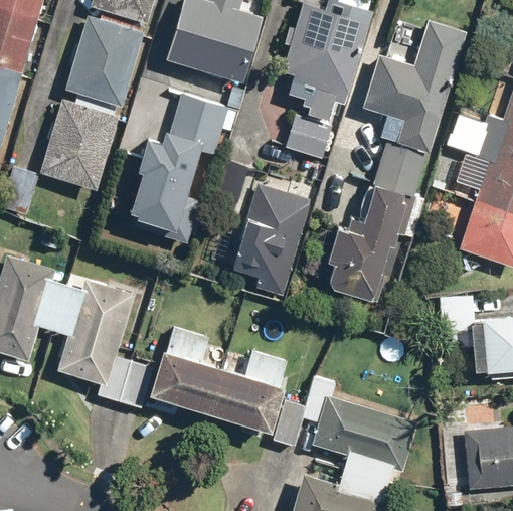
[(0,0),(0,146),(3,148),(45,0),(0,0)]
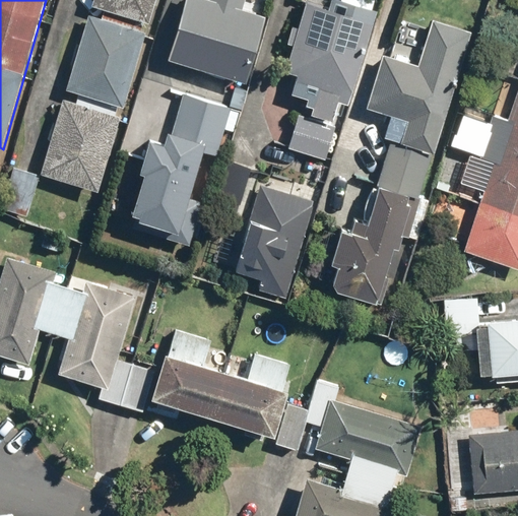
[(156,0),(93,0),(91,7),(149,24),(156,0)]
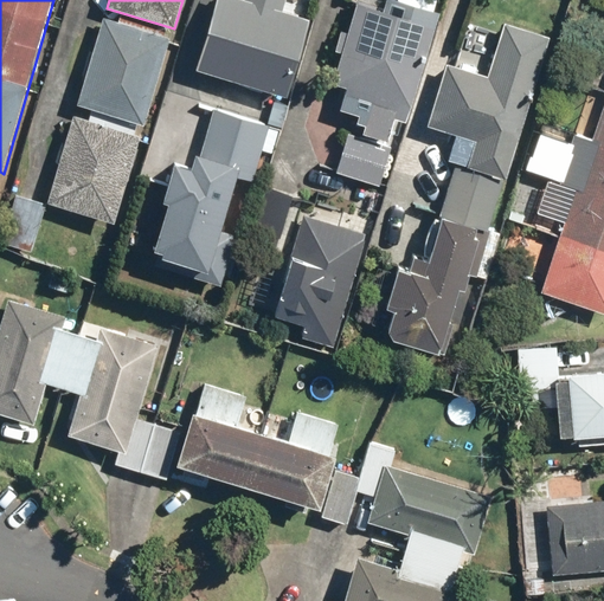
[(218,0),(197,70),(288,97),(312,20),(280,11),(282,0),(218,0)]
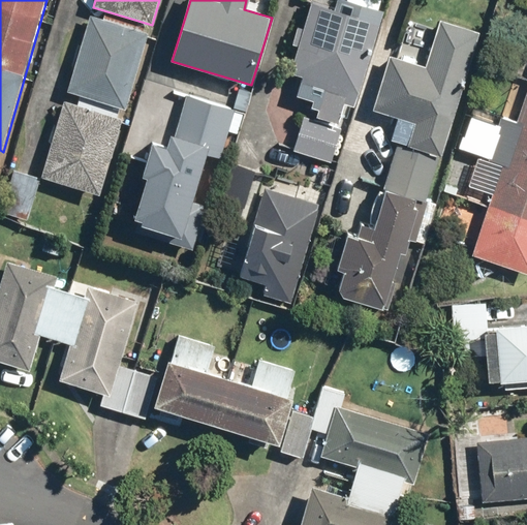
[(378,23),(310,3),(289,72),(324,83),(314,118),(339,125),(345,104),(353,107),(378,23)]
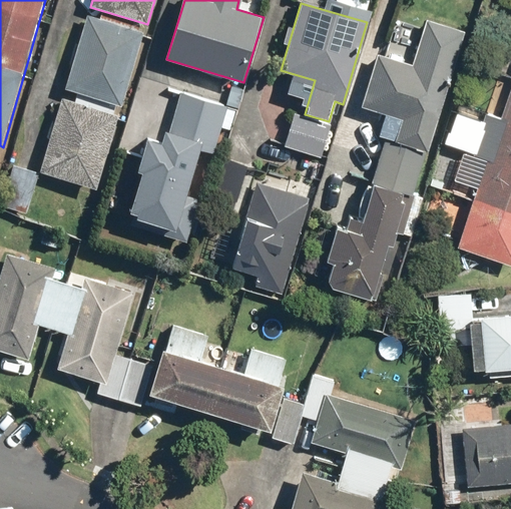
[(144,32),(87,15),(66,89),(123,105),(144,32)]
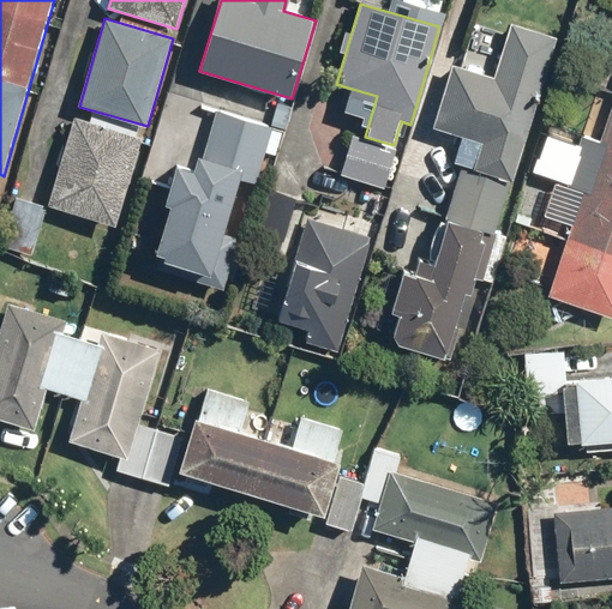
[(495,78),(451,66),(433,130),(462,138),(455,166),(484,174),(485,167),(515,175),(556,37),(510,24),(495,78)]
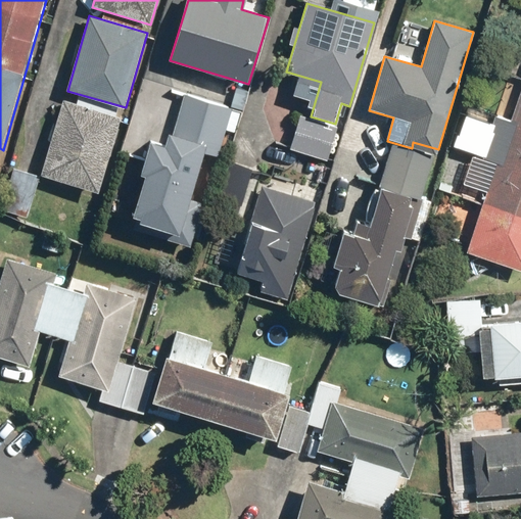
[(520,86),(467,251),(520,271),(520,86)]
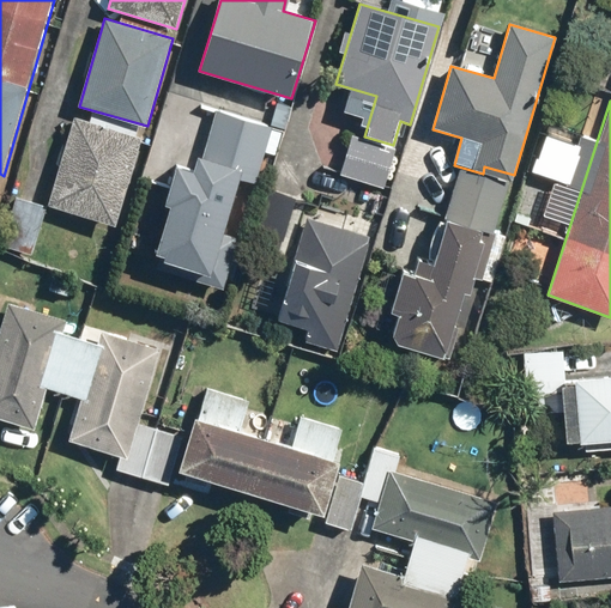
[(141,138),(74,119),(48,206),(116,226),(141,138)]
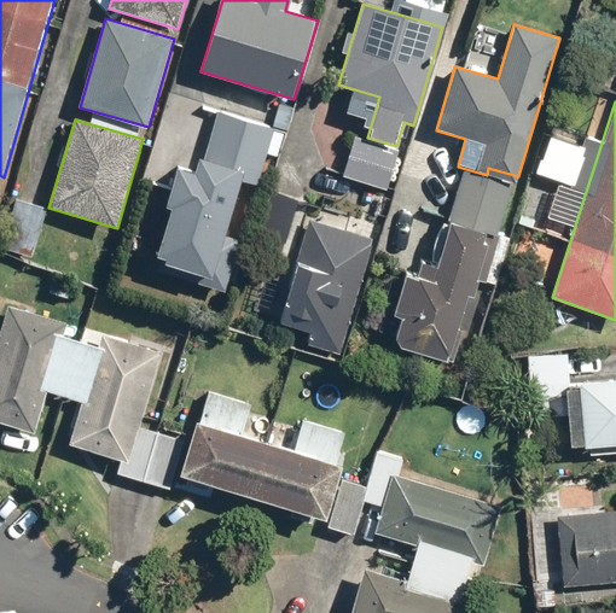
[(397,151),(352,139),(341,179),(387,191),(397,151)]
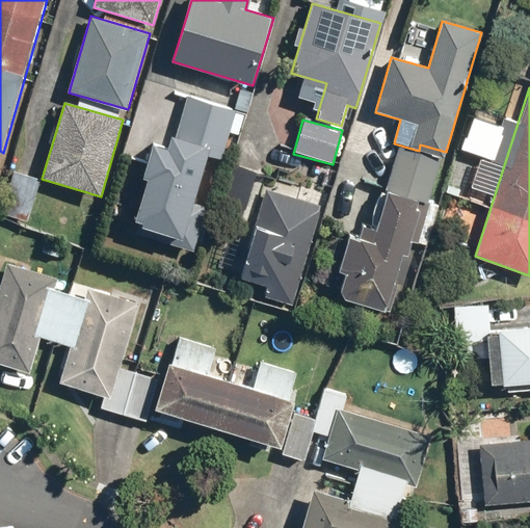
[(157,137),(130,129),(121,162),(147,170),(157,137)]
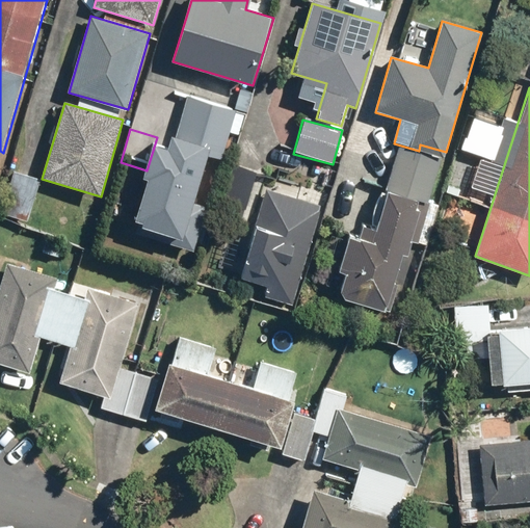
[(220,148),(169,132),(143,217),(169,225),(171,218),(190,223),(195,207),(202,208),(220,148)]
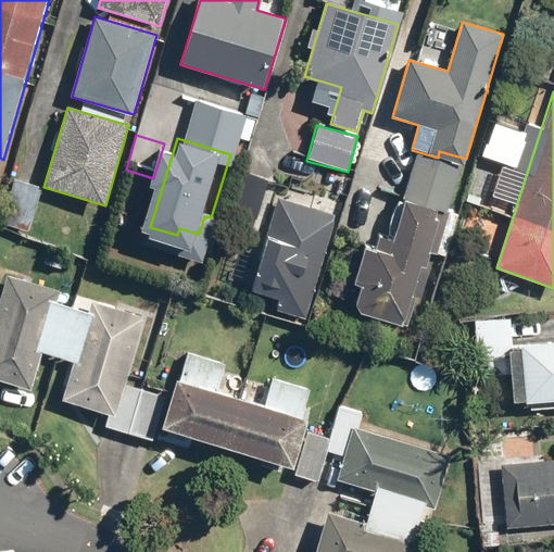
[(378,250),(367,247),(357,284),(361,285),(354,311),(407,325),(438,210),(449,213),(461,166),(416,154),(394,239),(381,236),(378,250)]
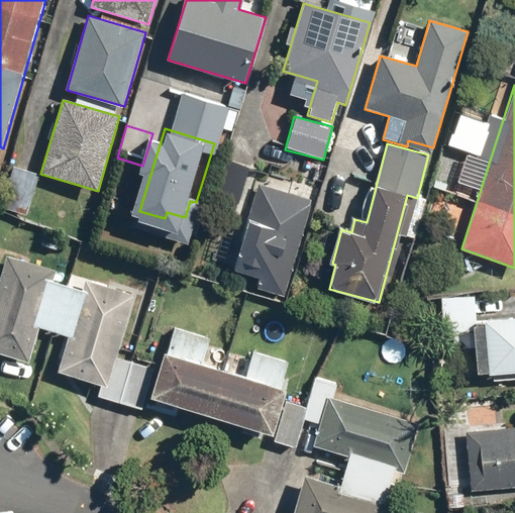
[(40,176),(14,167),(0,208),(26,217),(40,176)]
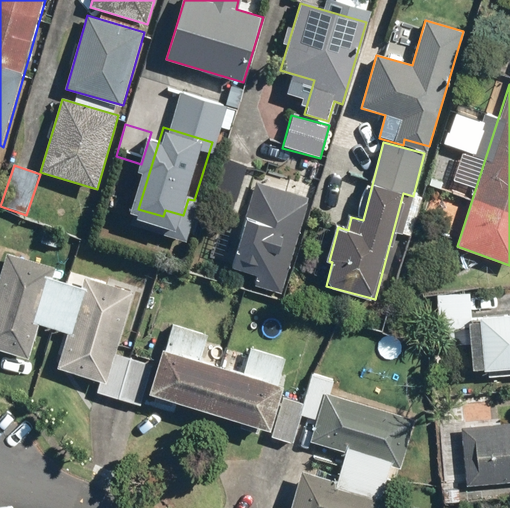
[(310,199),(253,182),(224,278),(281,294),(310,199)]
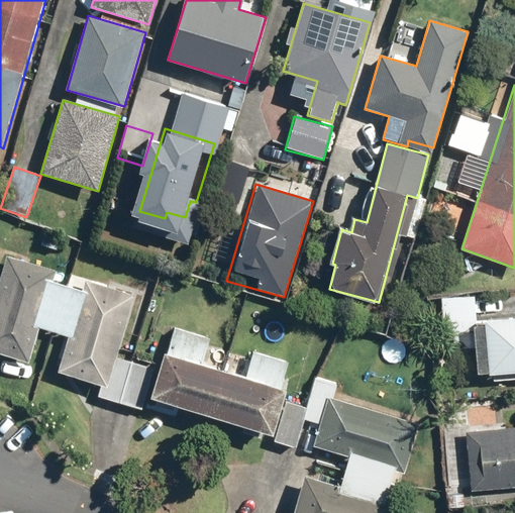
[(59,272),(7,257),(0,280),(0,353),(30,364),(59,272)]
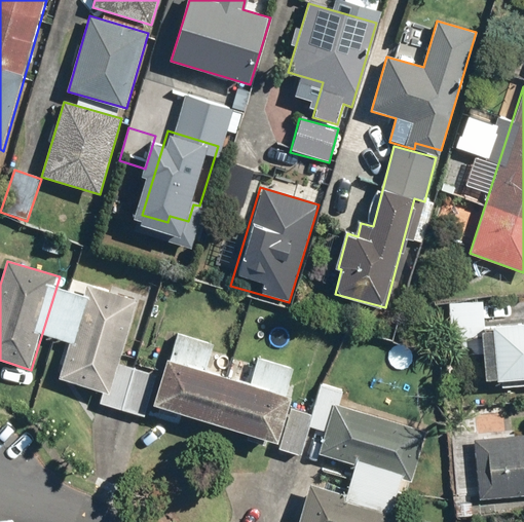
[(138,300),(87,285),(60,378),(110,393),(106,406),(144,417),(156,375),(118,364),(138,300)]
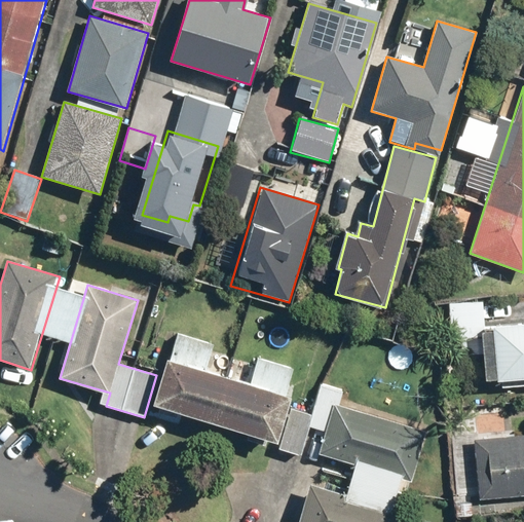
[(523,321),(495,325),(495,328),(484,329),(488,380),(500,378),(501,387),(523,385),(523,321)]
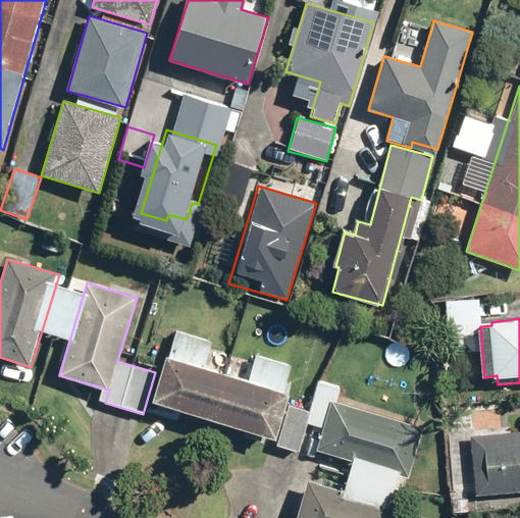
[(211,342),(175,331),(155,401),(278,436),(275,446),(299,453),(307,423),(311,411),(289,404),(292,392),(284,390),(292,365),(256,355),(249,378),(204,366),(211,342)]
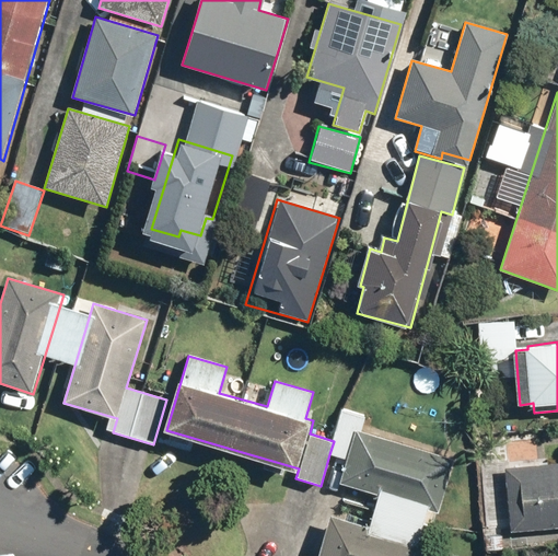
[(334,441),(329,454),(347,460),(340,484),(439,513),(455,458),(360,430),(363,419),(341,413),(334,441)]
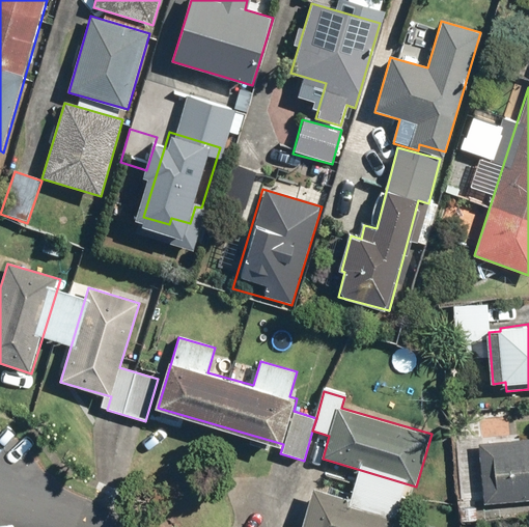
[(528,439),(477,444),(483,505),(528,500),(528,439)]
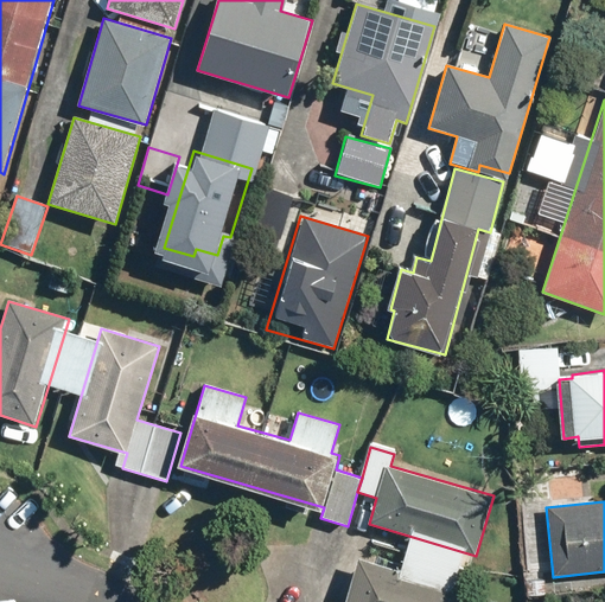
[(462,601),(465,590),(357,558),(343,601),(462,601)]
